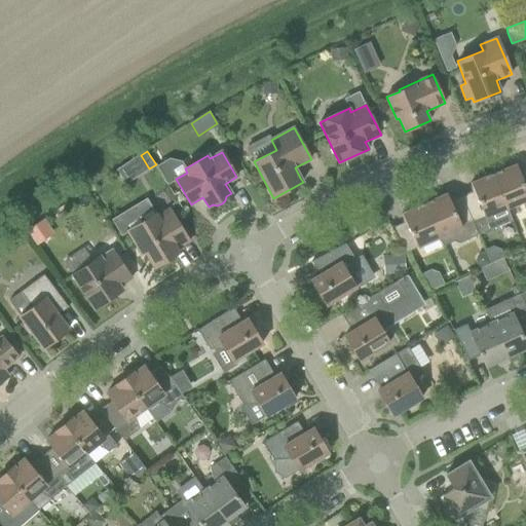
[(517,164),(493,174),(506,208),(522,201),(525,211),(525,210),(525,172),(520,175),(517,166),(518,166),(517,164)]
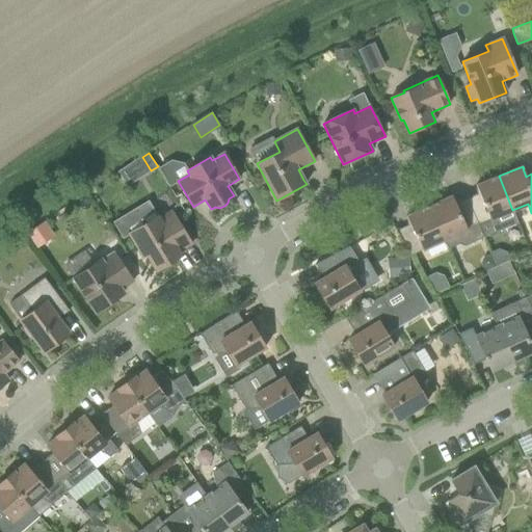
[(517,222),(512,210),(499,176),(476,185),(477,187),(480,194),(468,200),(483,236),(517,222)]
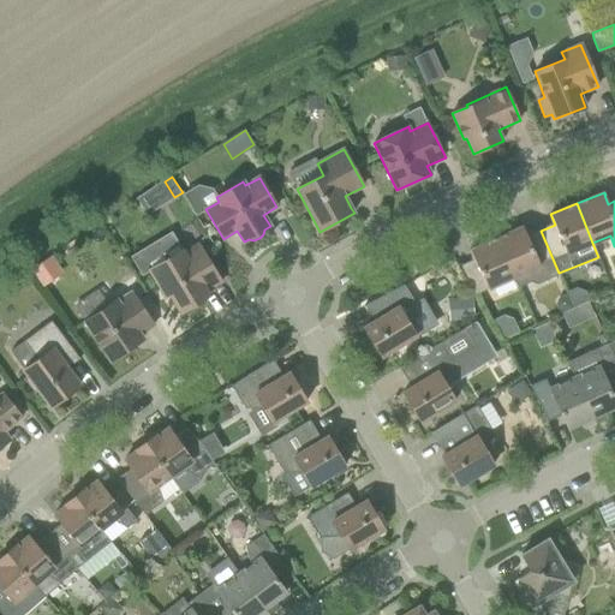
[(523,226),(496,238),(513,276),(518,287),(531,281),(536,284),(559,273),(541,231),(526,238),(523,230),(524,228),(523,226)]
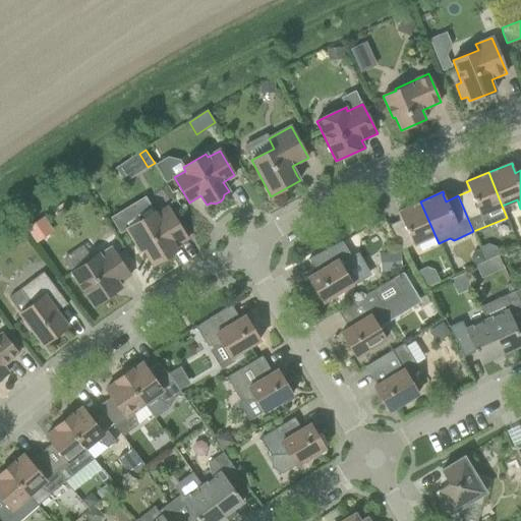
[(402,248),(435,234),(420,201),(398,212),(401,220),(388,226),(402,248)]
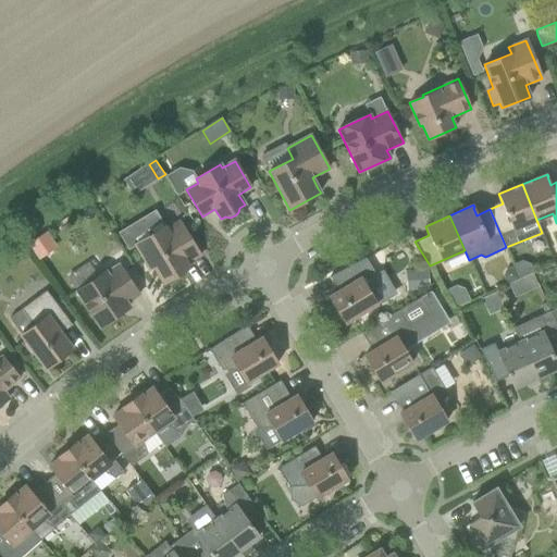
[(168,230),(165,226),(151,235),(144,221),(120,235),(128,250),(135,246),(150,270),(153,267),(163,283),(190,268),(188,263),(200,256),(180,222),(168,230)]
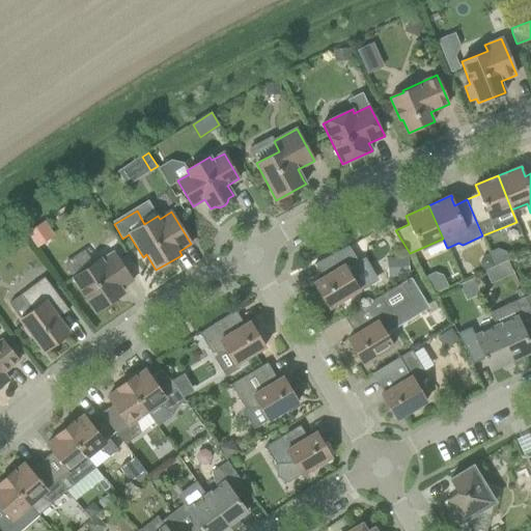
[(28,232),(36,245),(53,233),(45,221),(28,232)]
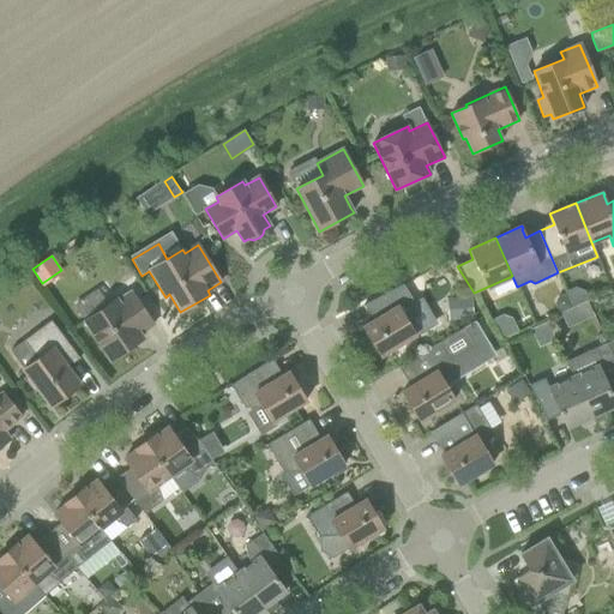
[(416,305),(403,284),(363,305),(374,321),(363,327),(380,356),(416,335),(407,320),(416,305)]
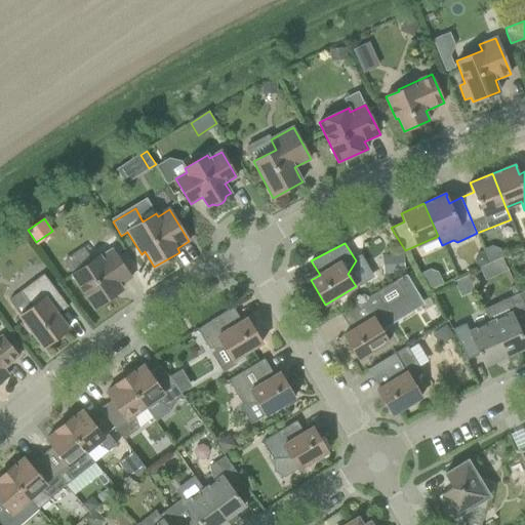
[(120,285),(131,278),(112,249),(101,256),(101,255),(72,275),(94,308),(123,289),(120,285)]
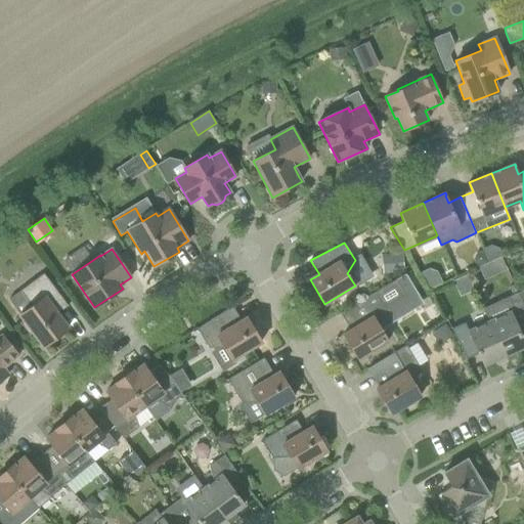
[(479,266),(489,262),(483,250),(476,253),(472,261),(475,268),(479,266)]
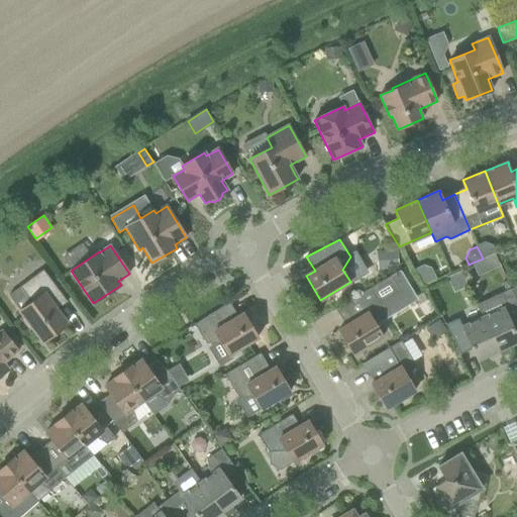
[(376,251),(378,269),(399,268),(397,249),(376,251)]
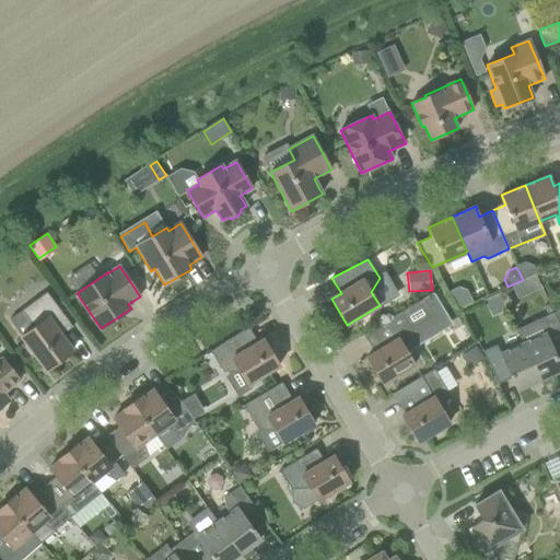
[(35,354),(46,371),(72,351),(57,329),(68,321),(47,292),(22,311),(35,327),(22,337),(25,342),(21,346),(31,358),(35,354)]
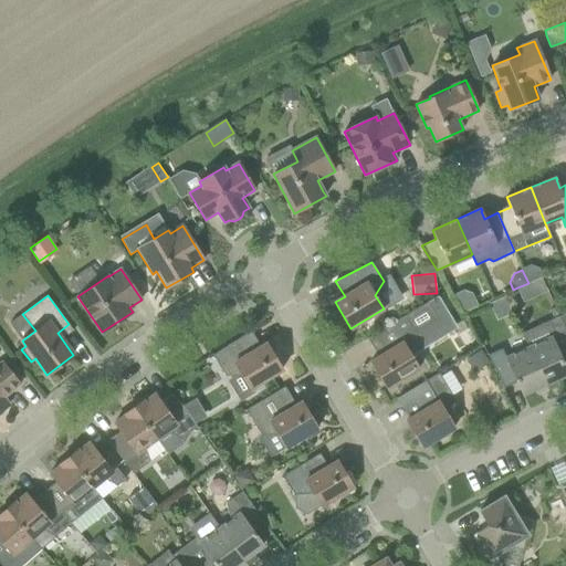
[(419,341),(417,337),(416,334),(439,321),(427,302),(367,338),(378,357),(374,359),(370,362),(387,388),(419,368),(411,355),(419,341)]
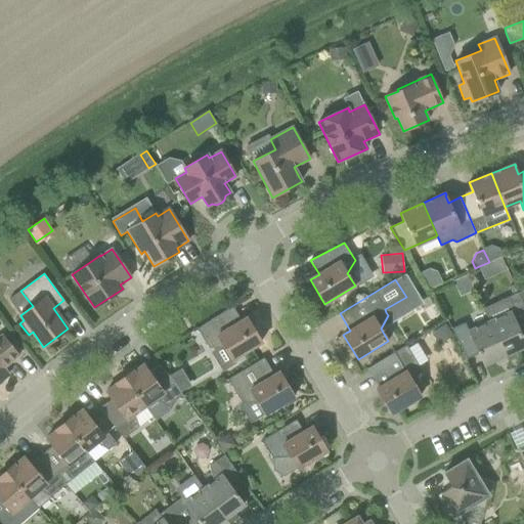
[(515,311),(523,307),(523,306),(518,293),(509,297),(515,311)]
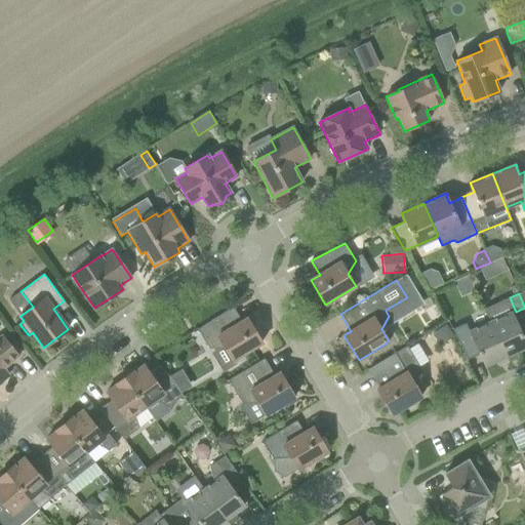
[(524,347),(524,341),(512,313),(515,311),(509,297),(484,309),(490,322),(509,361),(516,358),(514,352),(524,347)]
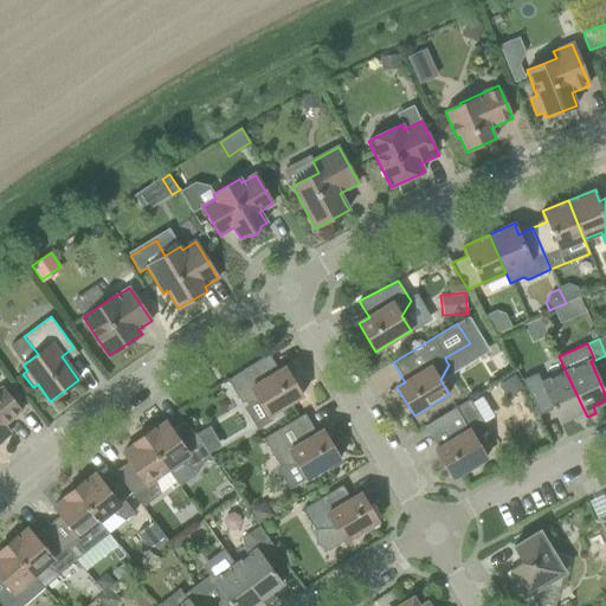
[(285,367),(282,369),(279,371),(269,354),(229,380),(242,403),(259,403),(268,417),(303,395),(285,367)]
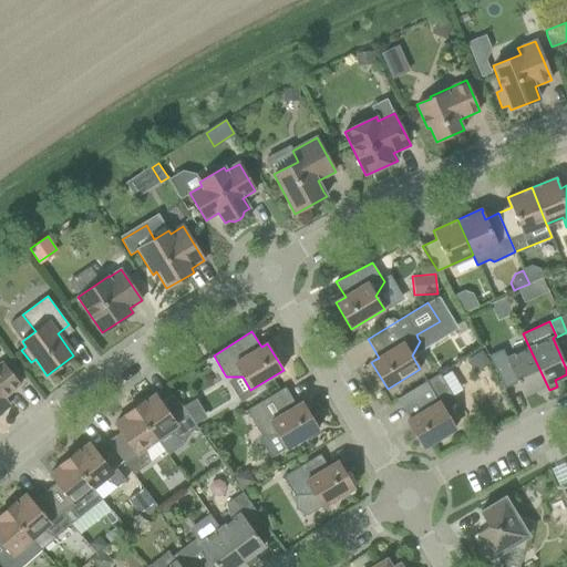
[(517,382),(523,394),(537,389),(540,394),(549,390),(529,348),(507,359),(503,349),(488,356),(505,389),(517,382)]
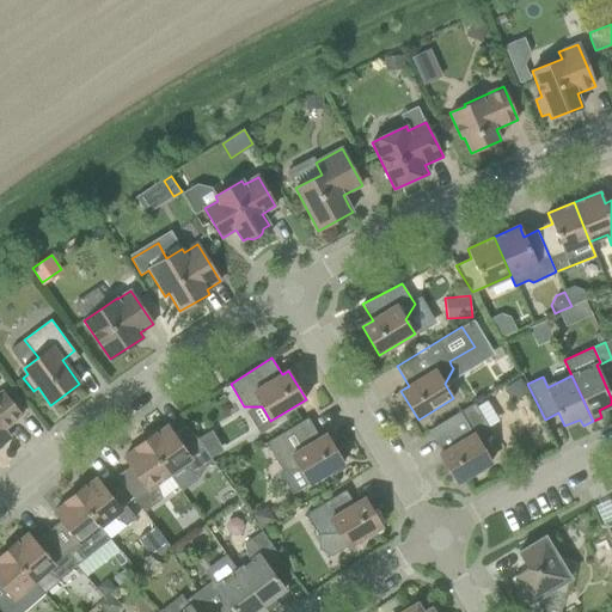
[(0,445),(6,441),(0,433),(22,416),(2,391),(0,392),(0,445)]
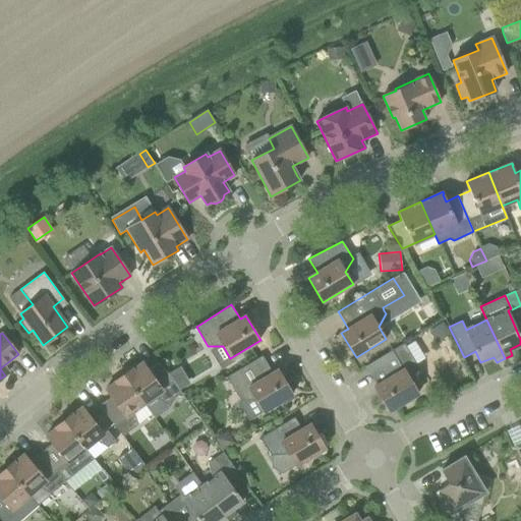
[(373,387),(379,395),(389,411),(403,403),(410,403),(414,396),(418,393),(411,382),(418,367),(404,343),(365,366),(378,386),(373,387)]
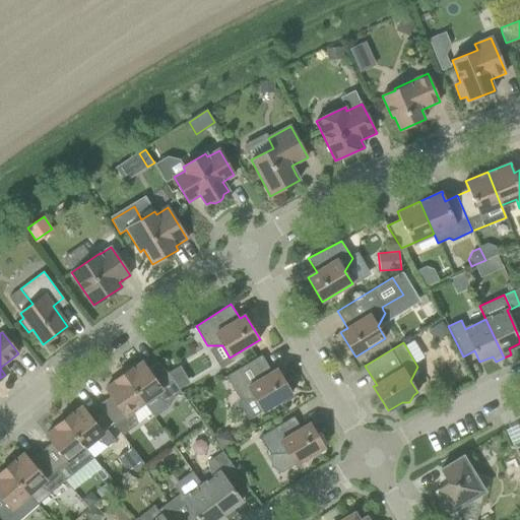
[(291,393),(282,377),(277,369),(272,373),(262,355),(225,377),(240,399),(255,399),(262,411),(291,393)]
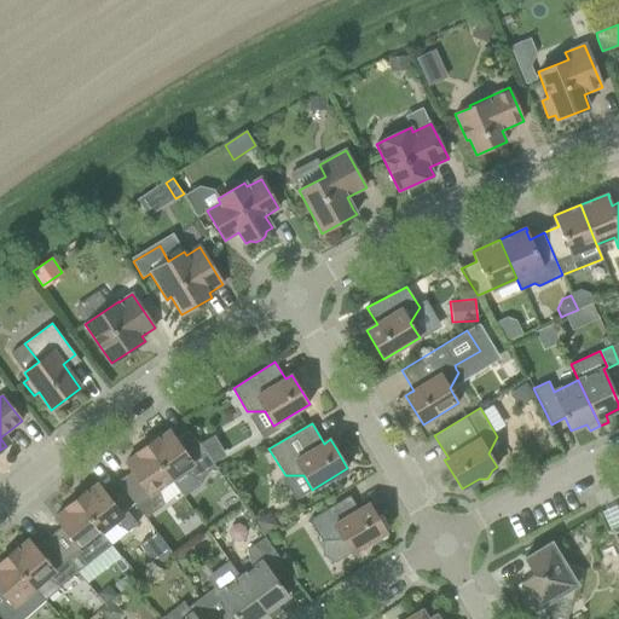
[(156,438),(146,445),(172,480),(184,470),(198,480),(217,467),(190,431),(177,440),(171,431),(157,439),(156,438)]
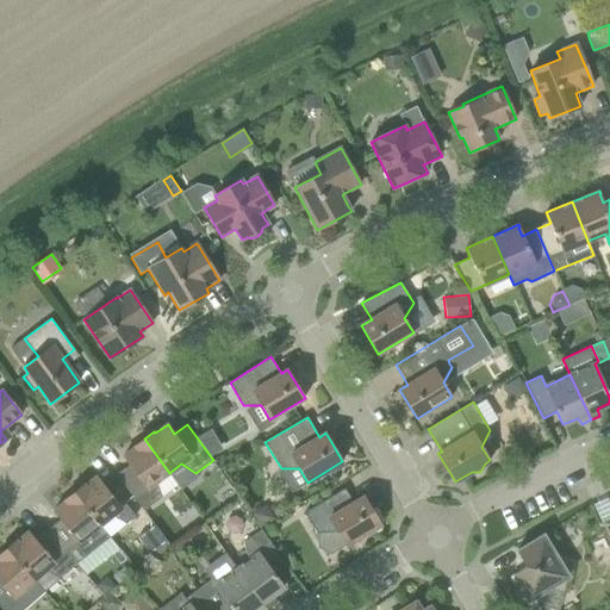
[(116,474),(143,510),(161,498),(156,481),(169,473),(144,439),(135,446),(136,447),(124,456),(129,464),(116,474)]
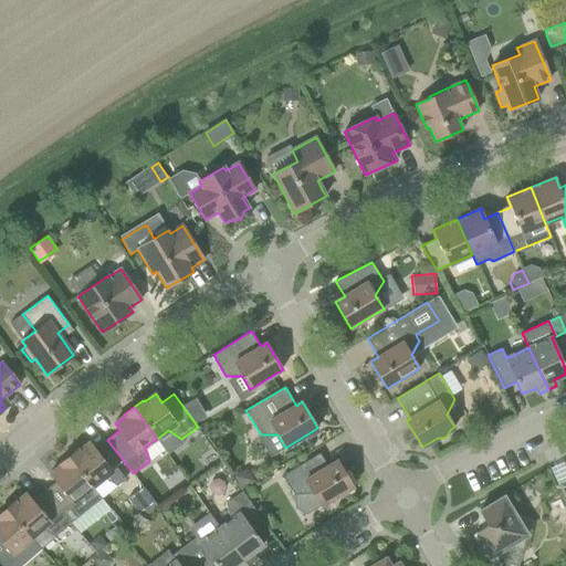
[(104,478),(117,486),(126,479),(116,467),(112,470),(90,442),(79,451),(77,449),(69,457),(93,486),(104,478)]
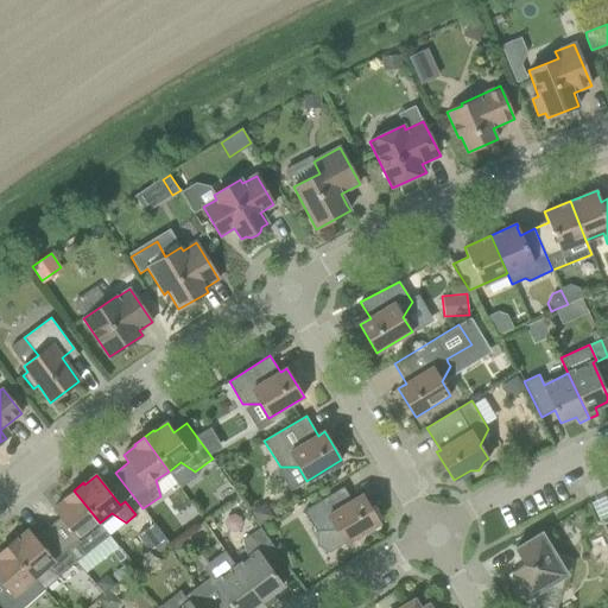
[(380,523),(363,496),(362,494),(352,501),(343,487),(304,511),(316,531),(336,530),(344,544),(350,540),(359,540),(362,533),(380,523)]
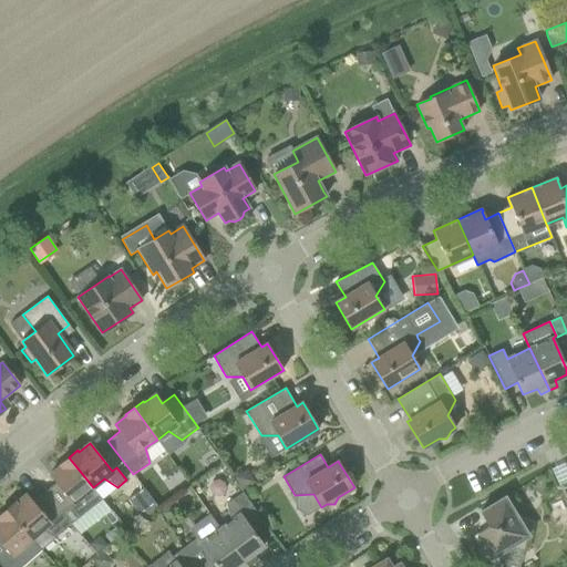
[(45,493),(71,524),(102,500),(93,487),(69,457),(60,464),(61,465),(50,474),(57,483),(45,493)]
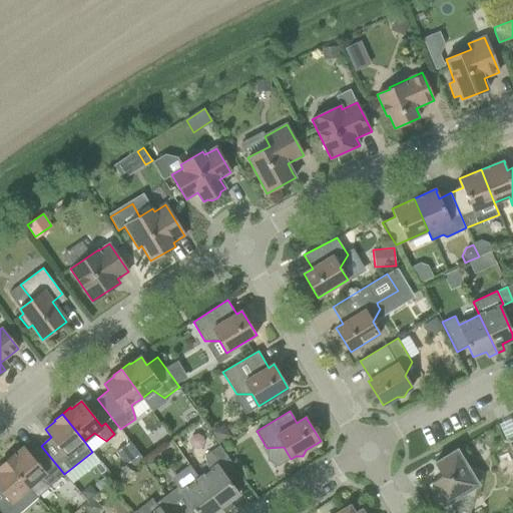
[(124,434),(110,444),(129,469),(143,459),(124,434)]
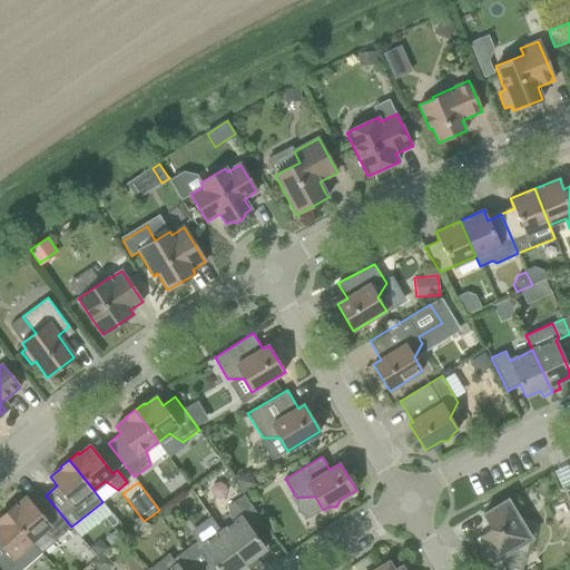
[(258,517),(254,510),(254,509),(244,494),(227,508),(233,523),(222,531),(249,569),(256,563),(253,558),(265,549),(262,543),(272,534),(258,517)]
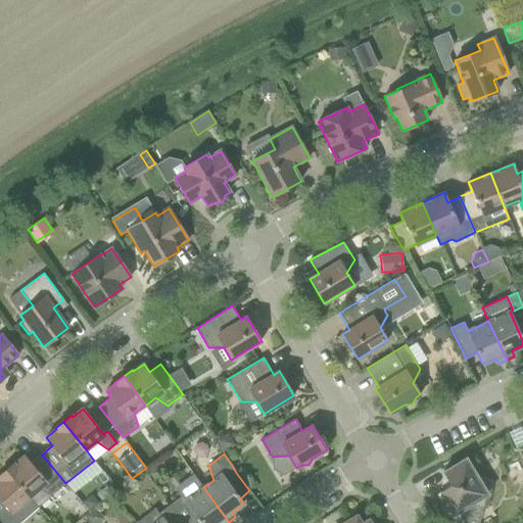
[(13,463),(5,470),(30,497),(39,488),(51,495),(65,483),(42,455),(31,463),(25,456),(14,465),(13,463)]
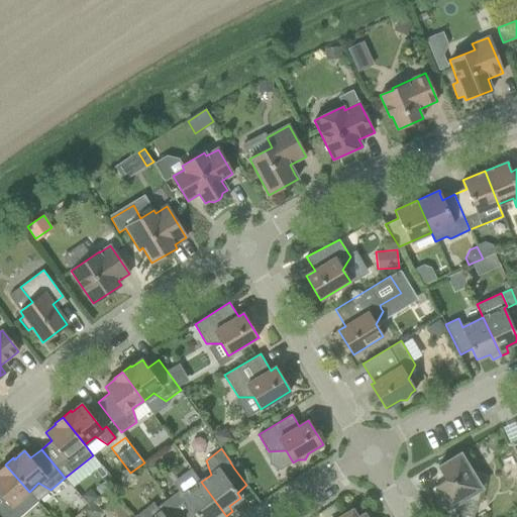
[(463,516),(455,504),(463,499),(478,502),(485,475),(471,471),(460,453),(438,467),(441,474),(439,483),(433,487),(446,509),(448,508),(452,514),(450,516),(463,516)]
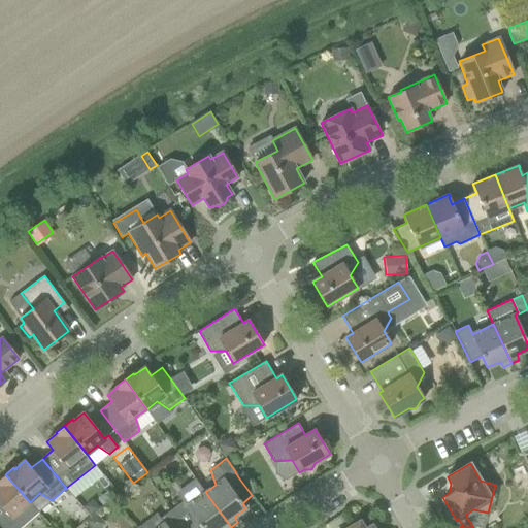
[(0,524),(0,525),(2,527),(20,527),(38,512),(30,502),(5,474),(0,479),(0,524)]
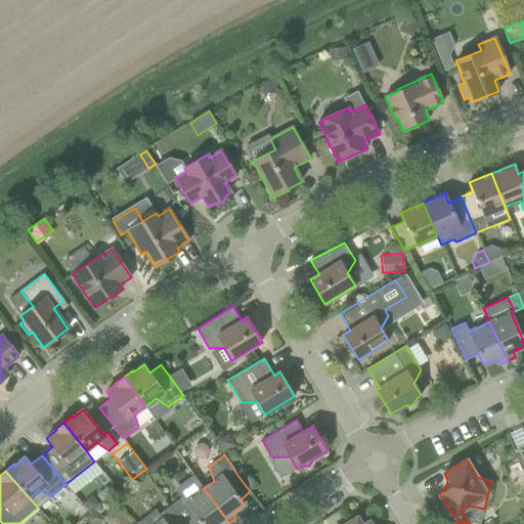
[(218,523),(227,523),(229,523),(204,488),(185,503),(181,497),(170,506),(183,523),(200,523),(201,523),(200,523),(217,523),(218,523)]
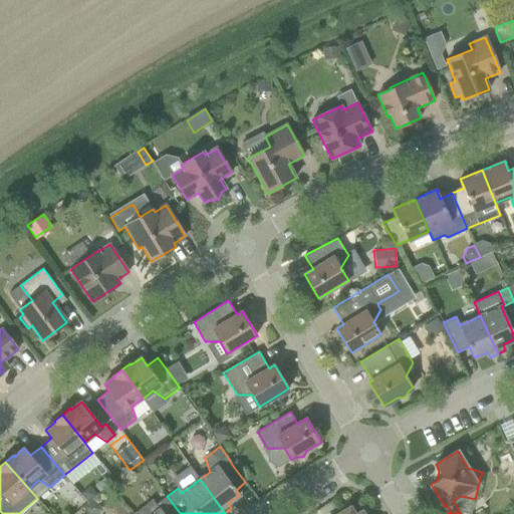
[(89,501),(96,495),(90,487),(82,493),(89,501)]
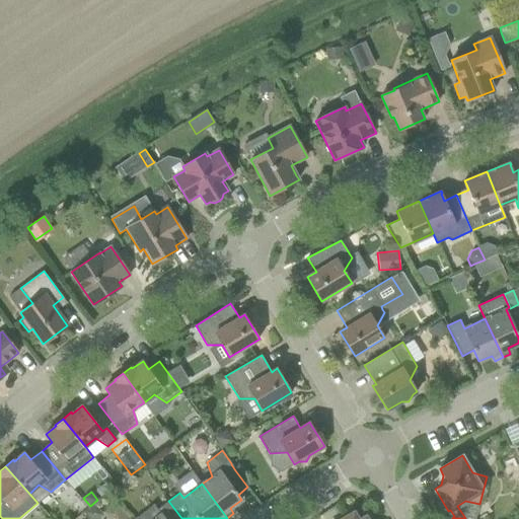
[(161,514),(155,518),(181,518),(168,501),(157,509),(161,514)]
